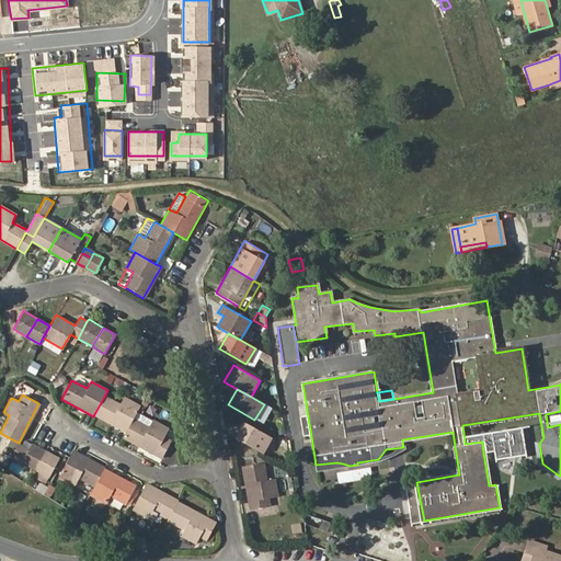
[(104,397),(94,414),(126,432),(133,419),(139,405),(123,398),(119,404),(104,397)]
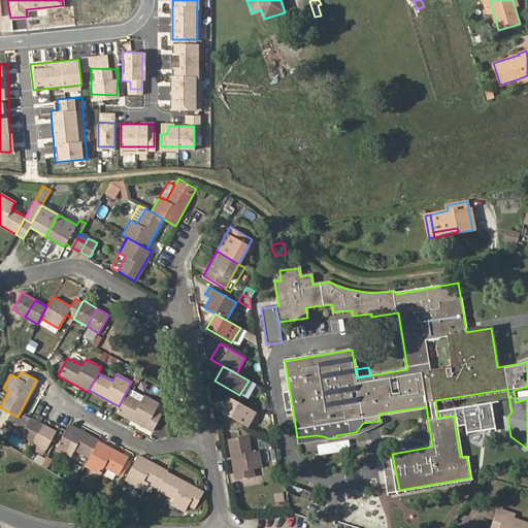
[(281,393),(284,411),(293,410),(290,392),(281,393)]
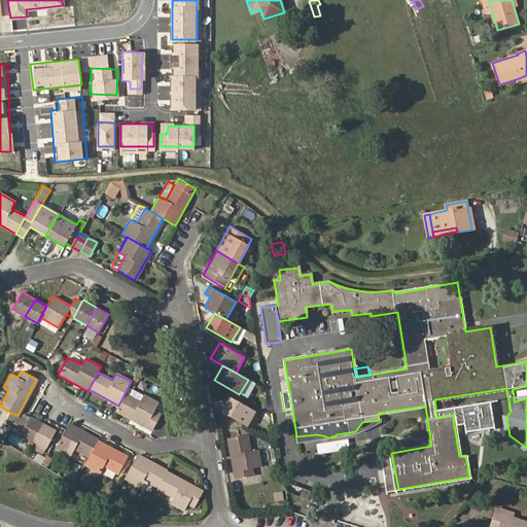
[(152,430),(161,415),(154,411),(159,402),(143,394),(139,400),(125,393),(118,406),(115,411),(152,430)]
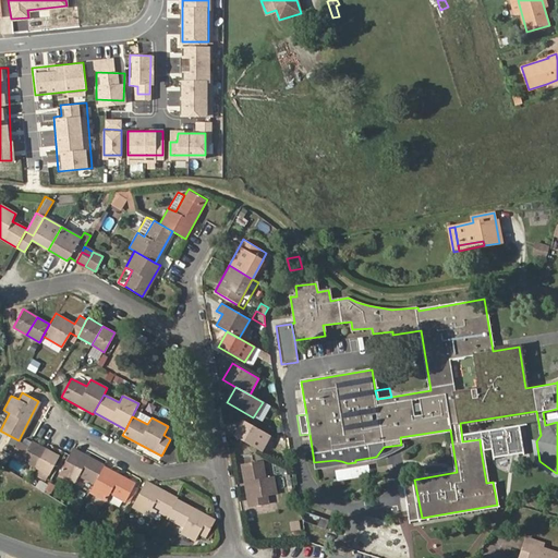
[(287,416),(281,417),(283,436),(290,435),(287,416)]
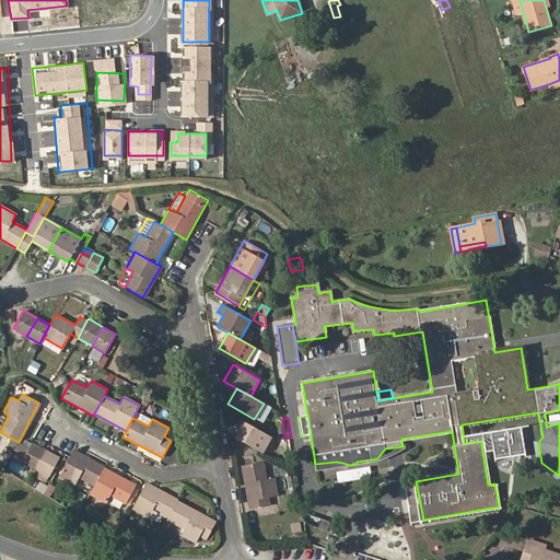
[(270,438),(244,422),(235,438),(261,453),(270,438)]
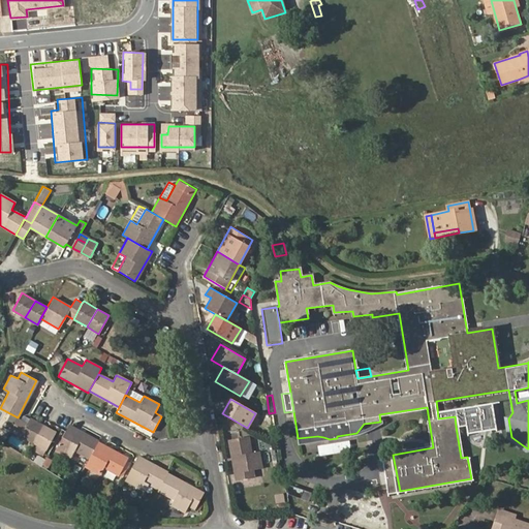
[(439,408),(437,408),(438,418),(455,416),(456,427),(466,425),(467,433),(496,428),(492,402),(443,409),(441,408),(440,408),(439,408)]
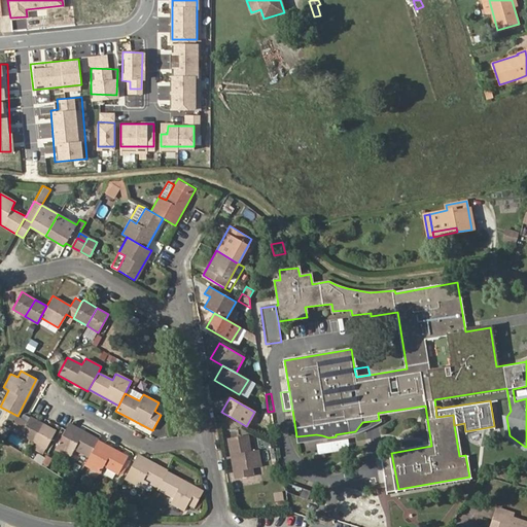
[(18,416),(10,428),(33,441),(43,423),(29,416),(27,420),(18,416)]
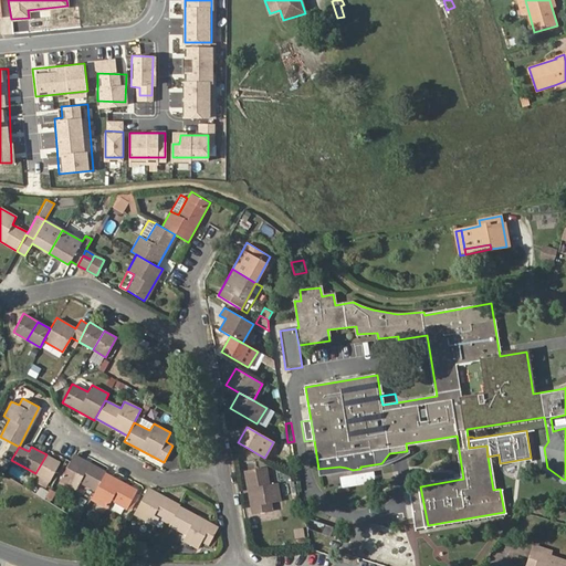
[(46,480),(49,481),(59,462),(46,454),(35,473),(41,477),(38,482),(43,486),(46,480)]
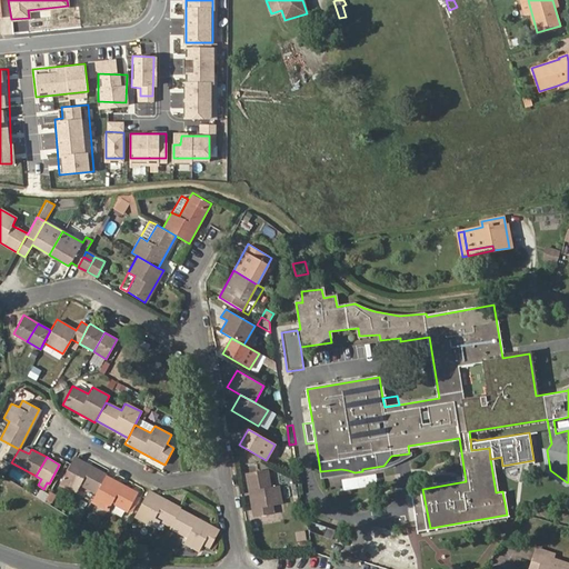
[(105,476),(106,473),(73,457),(70,463),(60,482),(77,491),(80,485),(96,492),(105,476)]
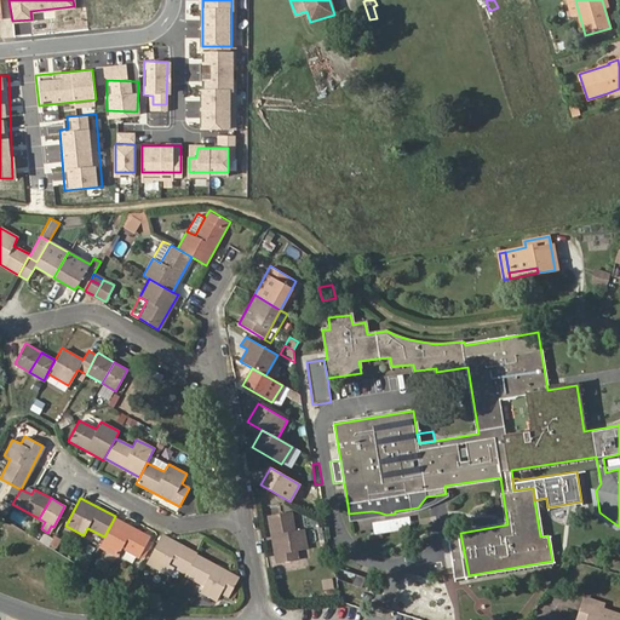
[(290,511),(268,515),(276,563),(298,560),(297,551),(305,549),(302,528),(293,530),(290,511)]
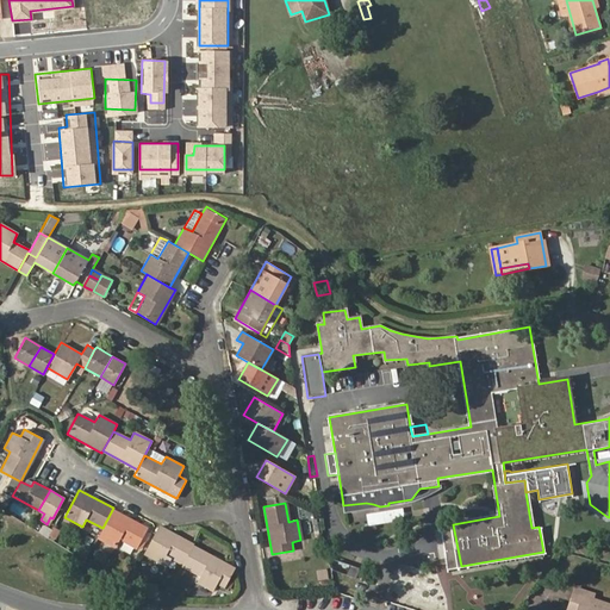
[(119,540),(137,549),(147,529),(112,510),(103,528),(98,537),(116,547),(119,540)]
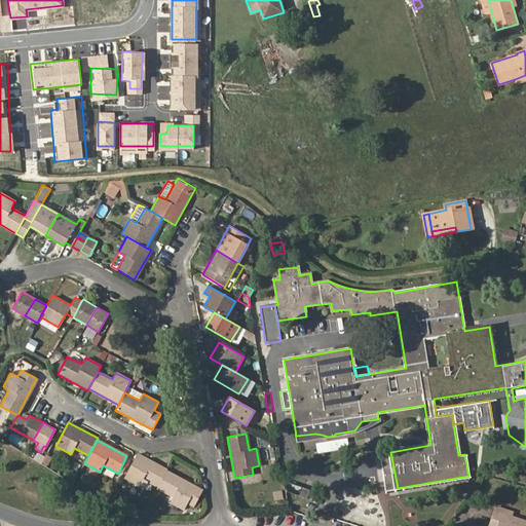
[(398,488),(390,452),(380,454),(387,489),(398,488)]
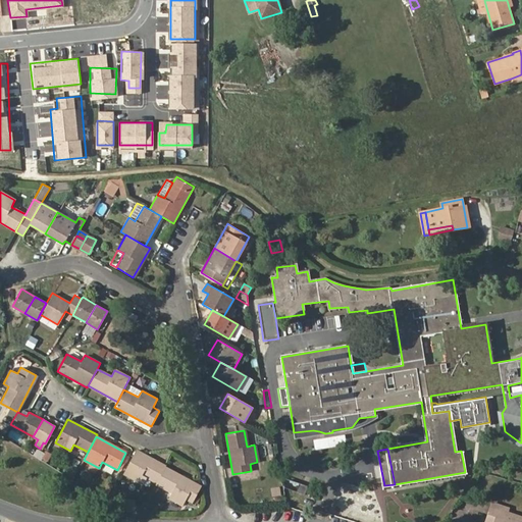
[(156,483),(165,466),(166,465),(151,457),(150,459),(135,451),(122,473),(143,484),(146,478),(156,483)]
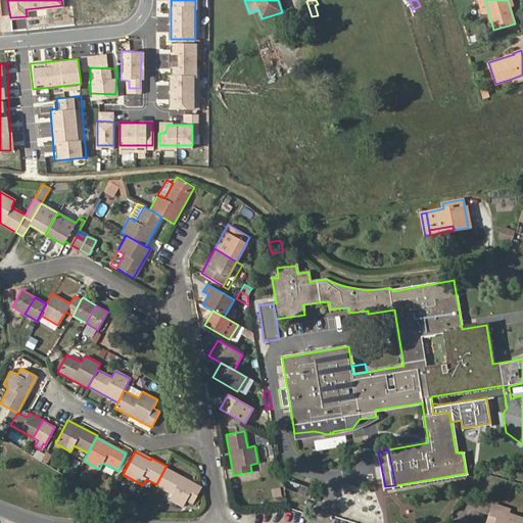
[(191,504),(200,486),(165,467),(156,484),(156,485),(172,493),(169,498),(183,507),(186,501),(191,504)]
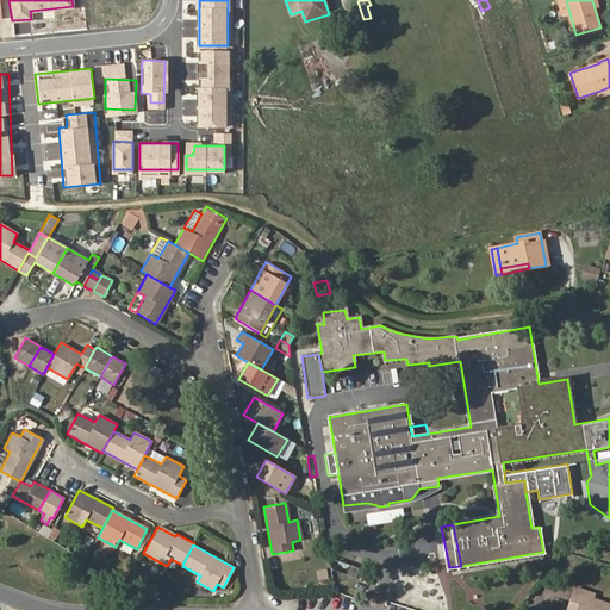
[(358,580),(361,571),(329,560),(332,572),(358,580)]
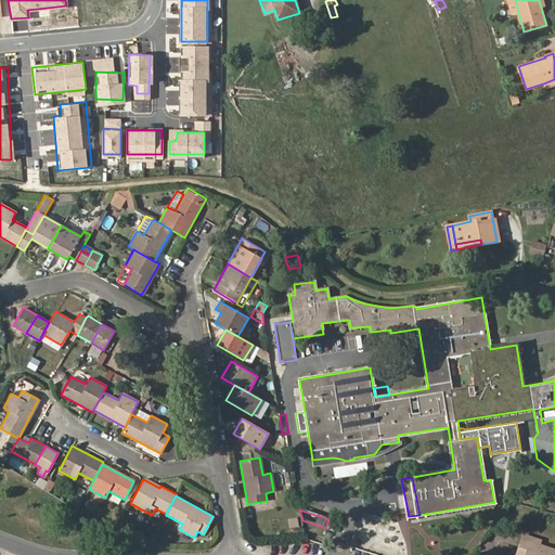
[(117,513),(112,521),(116,524),(120,515),(117,513)]
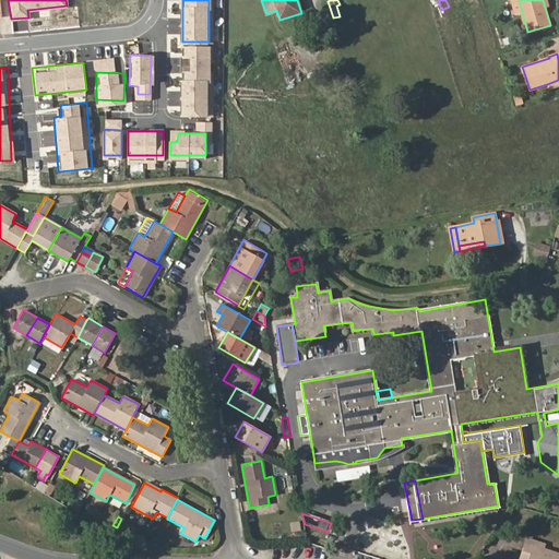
[(533,544),(525,542),(523,550),(533,554),(530,558),(558,558),(558,552),(542,547),(543,544),(534,540),(533,544)]
